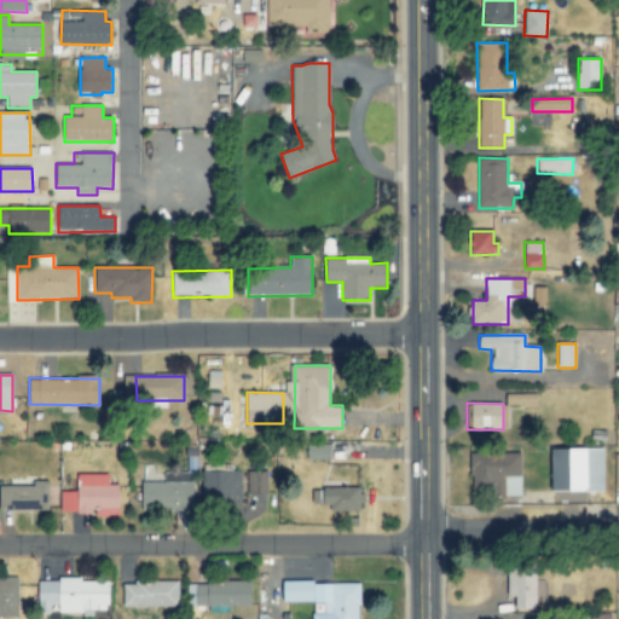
[(553,450),(553,492),(605,492),(603,449),(553,450)]
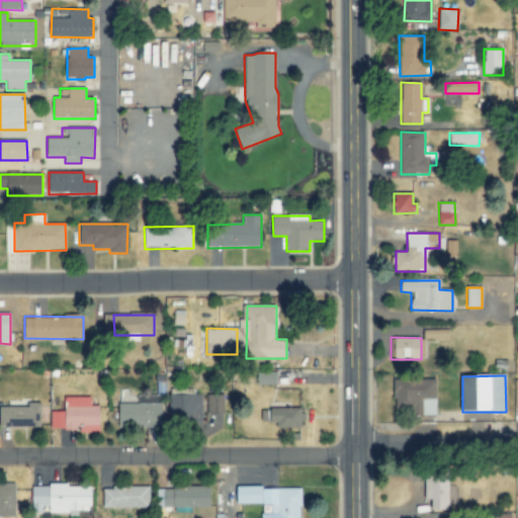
[(435,378),(394,379),(395,413),(436,412),(435,378)]
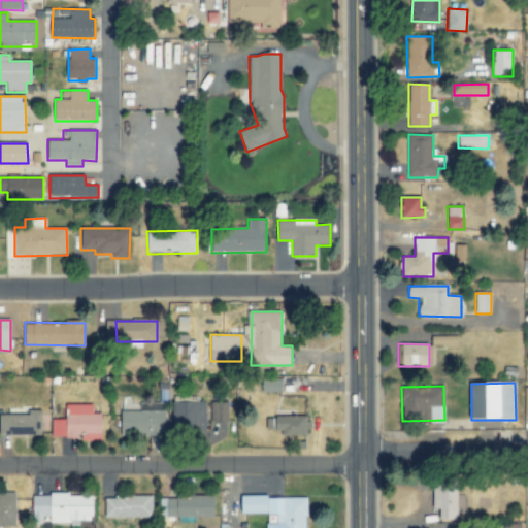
[(204,399),(177,398),(176,426),(203,427),(204,399)]
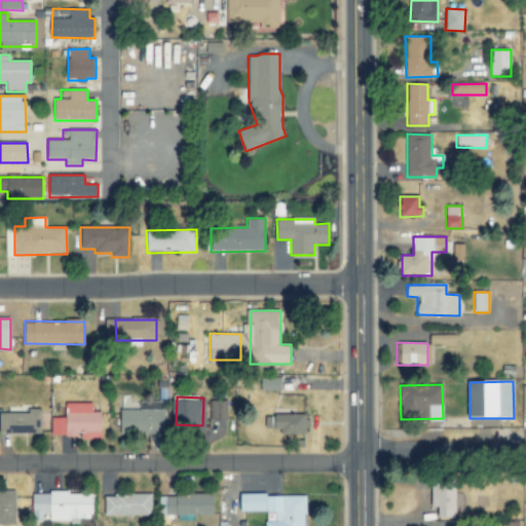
[(210,420),(227,420),(227,401),(210,400),(210,420)]
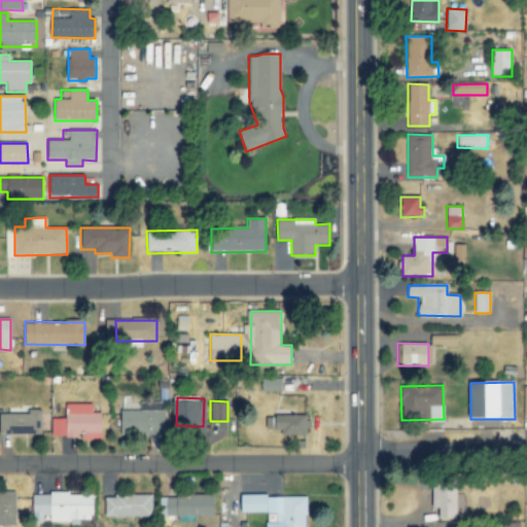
[(51,419),(51,436),(81,436),(81,440),(102,440),(102,413),(93,413),(93,403),(66,403),(66,419),(51,419)]
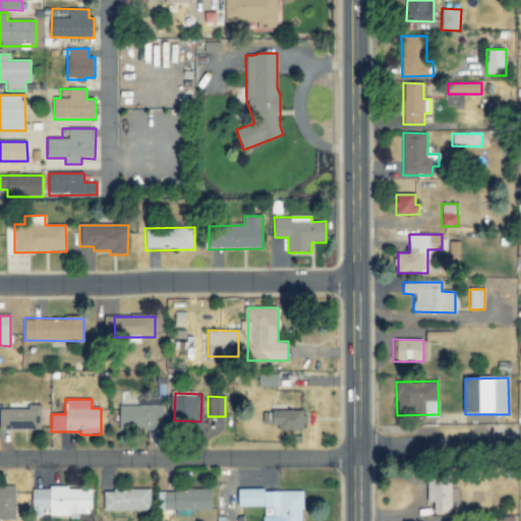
[(0,428),(0,429),(41,429),(41,405),(29,405),(29,409),(0,409),(0,428)]
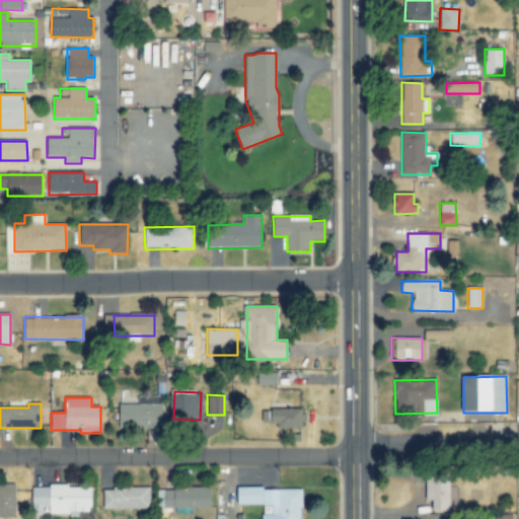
[(119,404),(120,429),(162,428),(162,404),(119,404)]
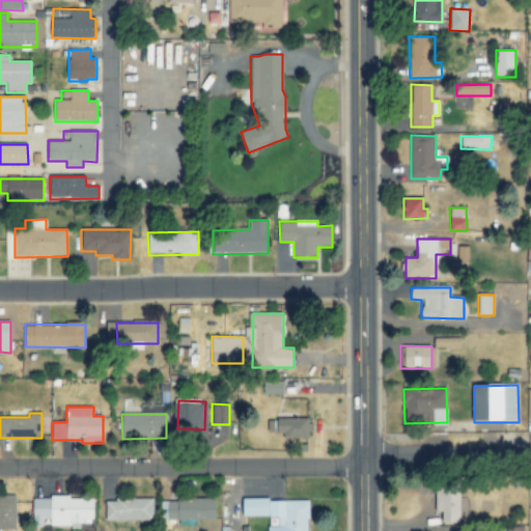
[(268,434),(284,434),(284,438),(310,439),(310,419),(269,418),(268,434)]
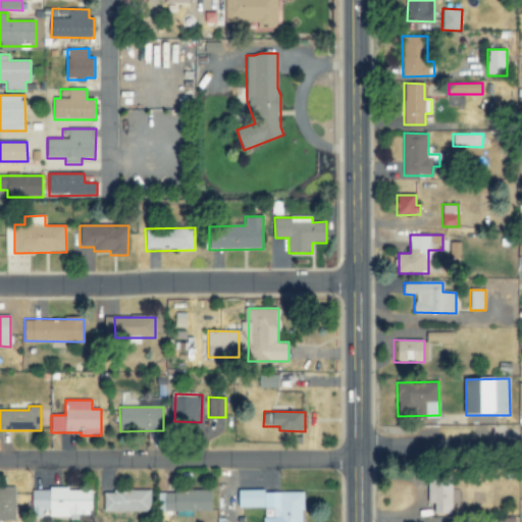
[(427,503),(435,504),(435,514),(452,514),(454,478),(428,477),(427,503)]
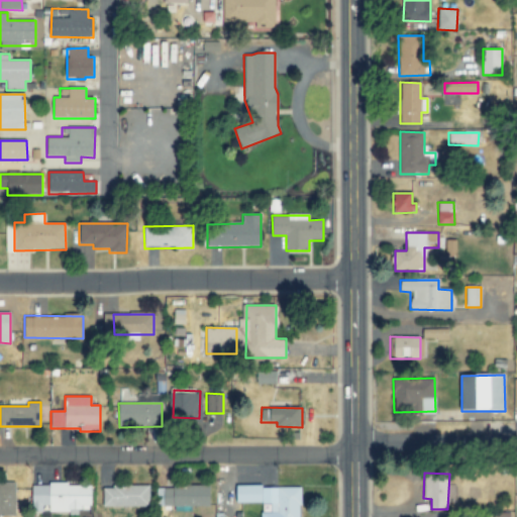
[(0,516),(15,516),(15,483),(0,483),(0,516)]
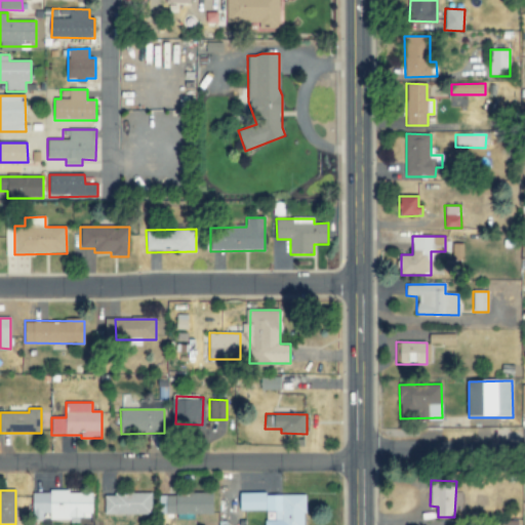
[(92,492),(32,492),(32,519),(46,519),(46,521),(81,521),(81,514),(92,514),(92,492)]
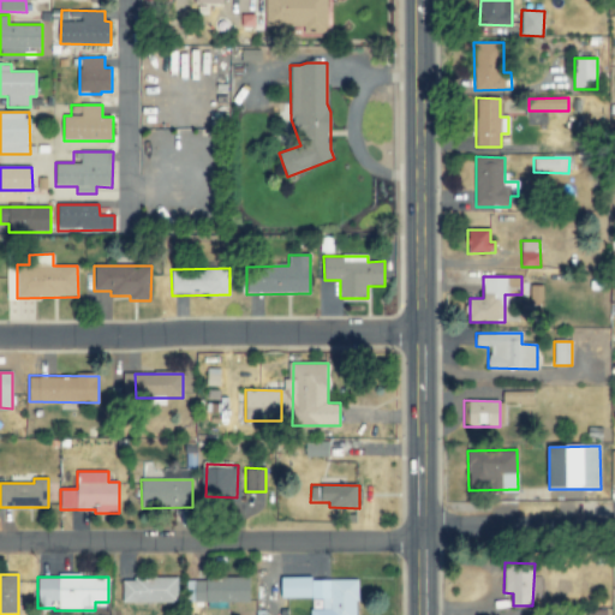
[(178,603),(178,578),(123,579),(123,604),(178,603)]
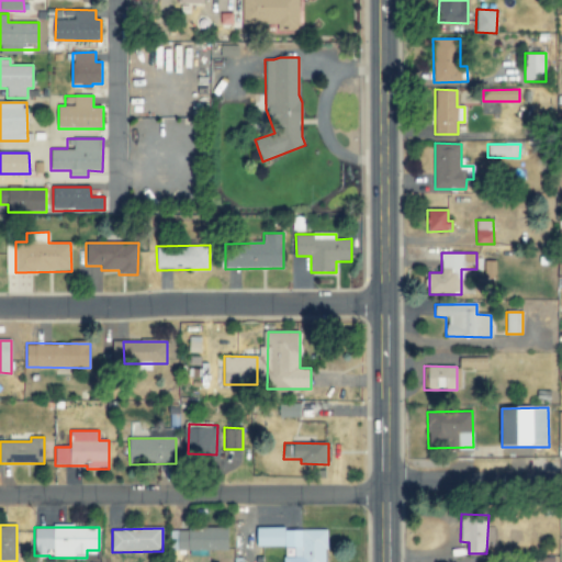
[(171,529),(171,551),(228,550),(228,528),(171,529)]
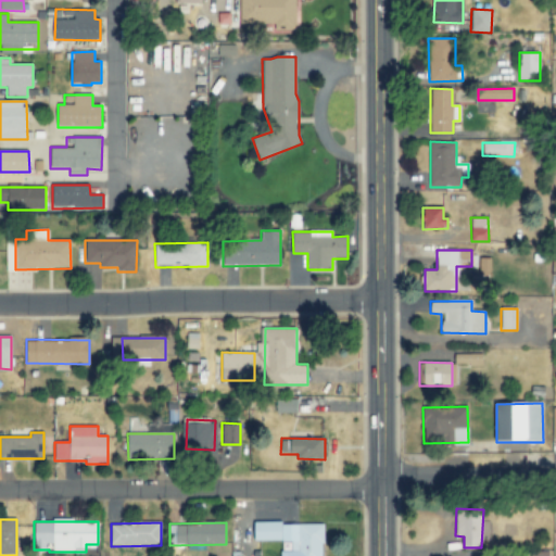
[(320,555),(320,523),(253,523),(253,541),(289,541),(290,551),(279,551),(279,555),(320,555)]
